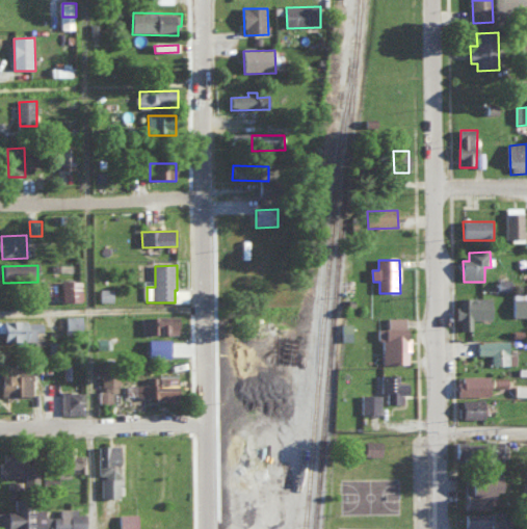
[(62,283),(62,303),(82,303),(82,283),(62,283)]
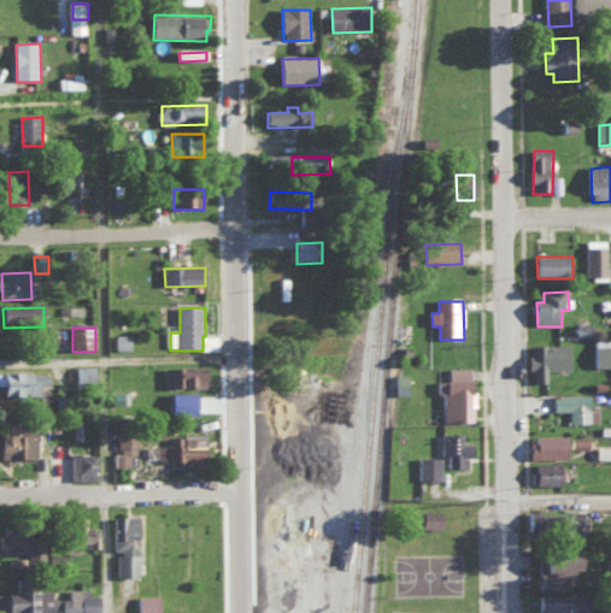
[(118,352),(133,352),(134,337),(118,336),(118,352)]
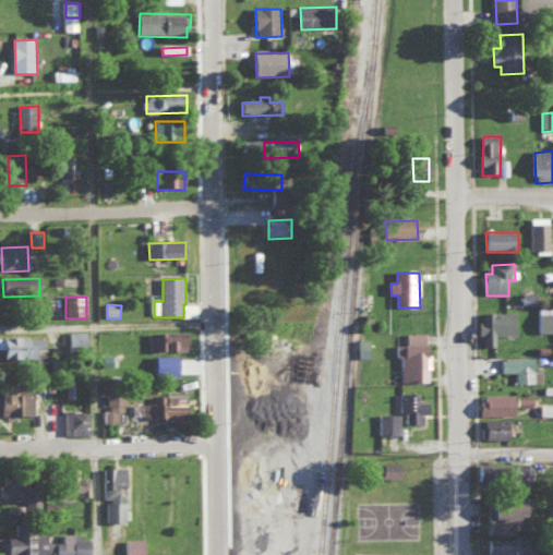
[(552,309),(540,310),(540,334),(552,333),(552,309)]
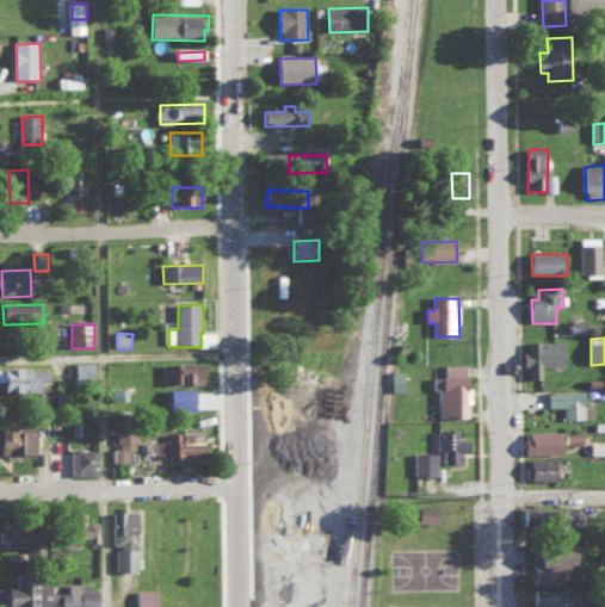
[(544,382),(543,369),(566,369),(566,344),(530,344),(530,354),(524,354),(525,369),(530,369),(531,382),(544,382)]
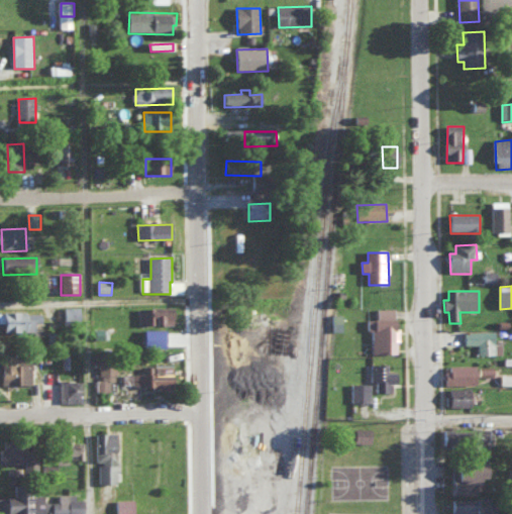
[(82,308),(66,309),(66,325),(83,325),(82,308)]
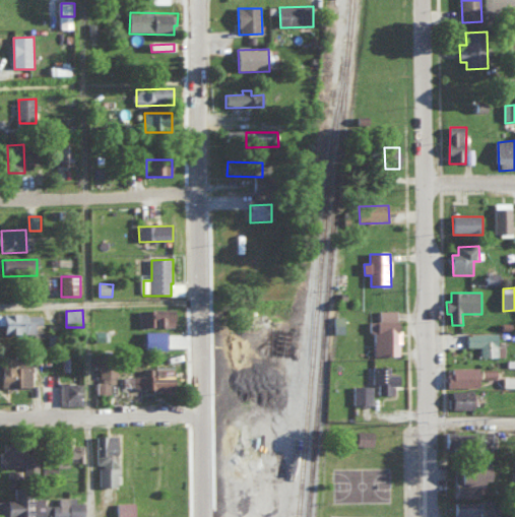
[(174,311),(140,312),(140,329),(174,328),(174,311)]
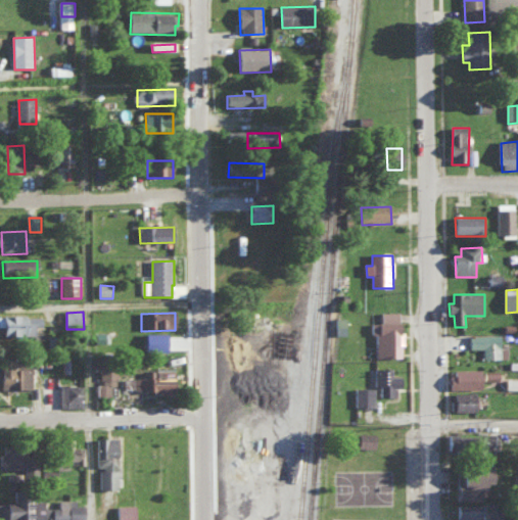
[(403,314),(382,314),(383,325),(373,325),(373,336),(377,336),(378,360),(404,360),(403,314)]
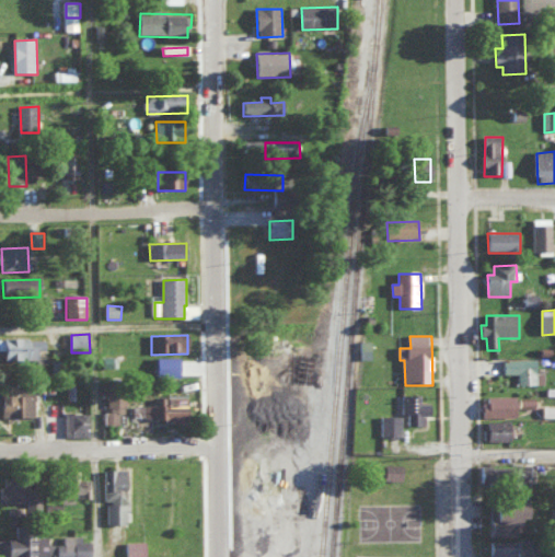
[(2,341),(3,362),(41,361),(41,351),(47,351),(47,340),(2,341)]
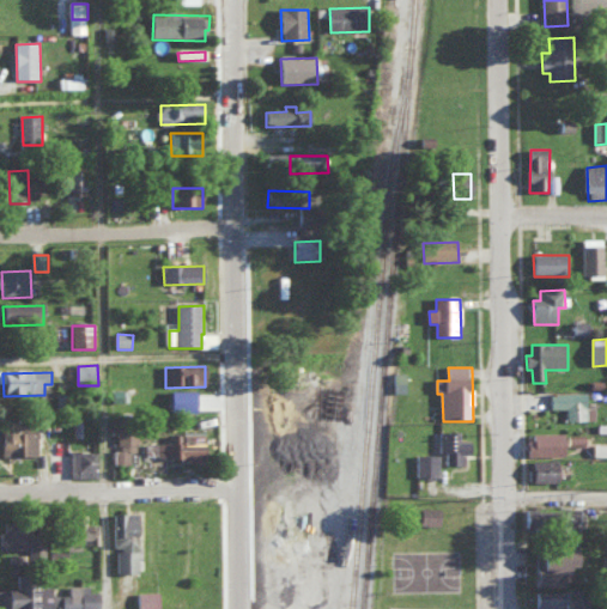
[(199,393),(171,393),(173,415),(199,414),(199,393)]
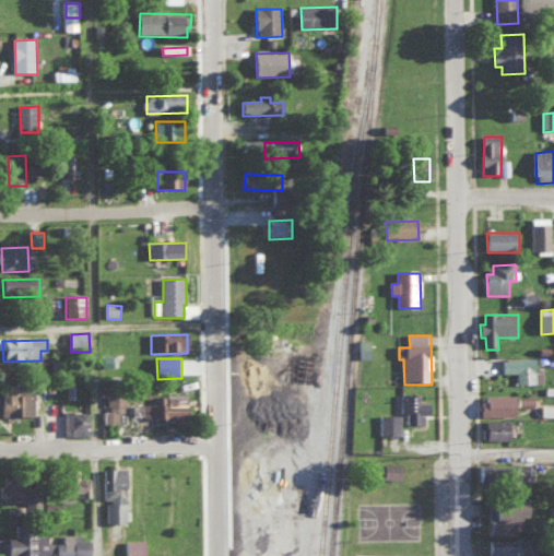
[(538,359),(504,361),(505,375),(519,375),(519,386),(545,386),(544,373),(538,373),(538,359)]
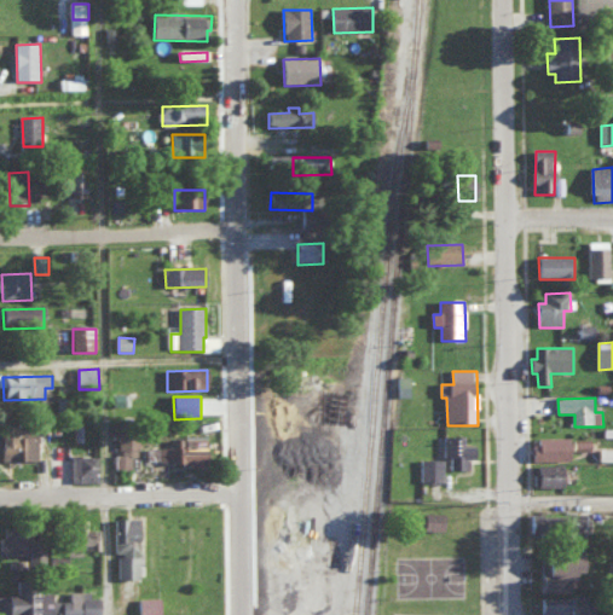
[(40,462),(40,437),(18,437),(17,428),(1,428),(3,463),(40,462)]
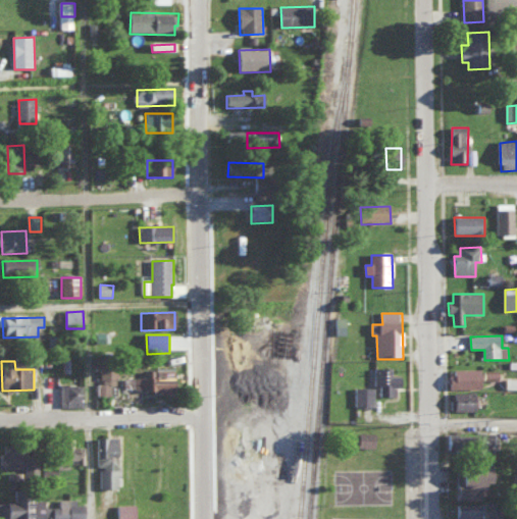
[(393,369),(376,369),(376,387),(381,387),(381,398),(398,398),(398,390),(402,390),(402,377),(393,377),(393,369)]
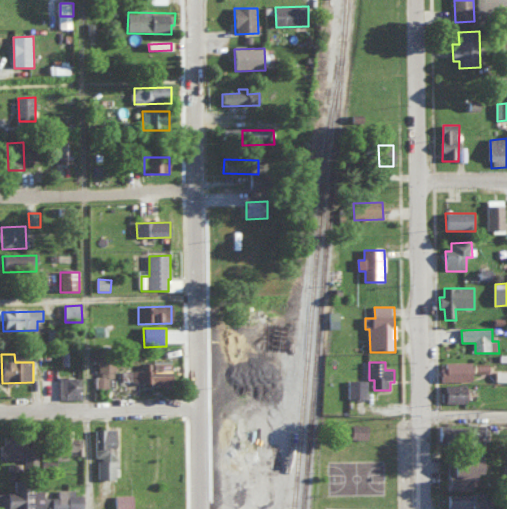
[(98,389),(110,390),(110,378),(117,378),(118,365),(99,364),(98,389)]
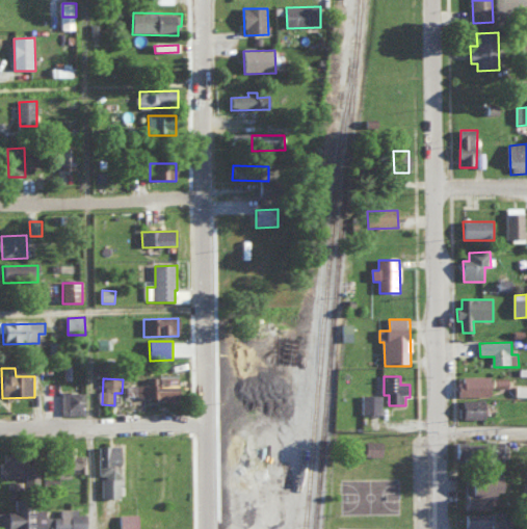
[(178,378),(149,378),(149,387),(140,387),(140,402),(178,401),(178,378)]
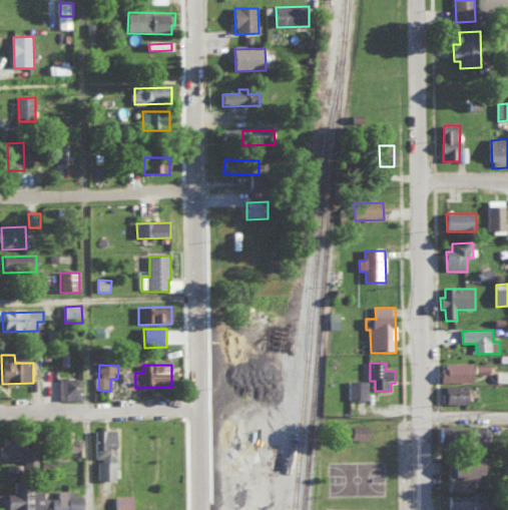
[(473,365),(442,366),(442,384),(474,384),(473,365)]
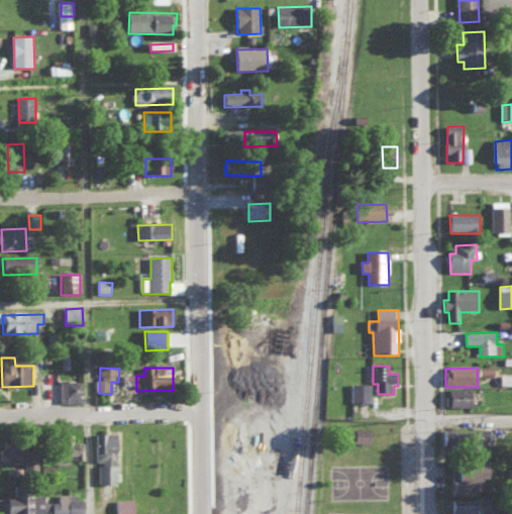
[(511,378),(503,377),(502,387),(511,387),(511,378)]
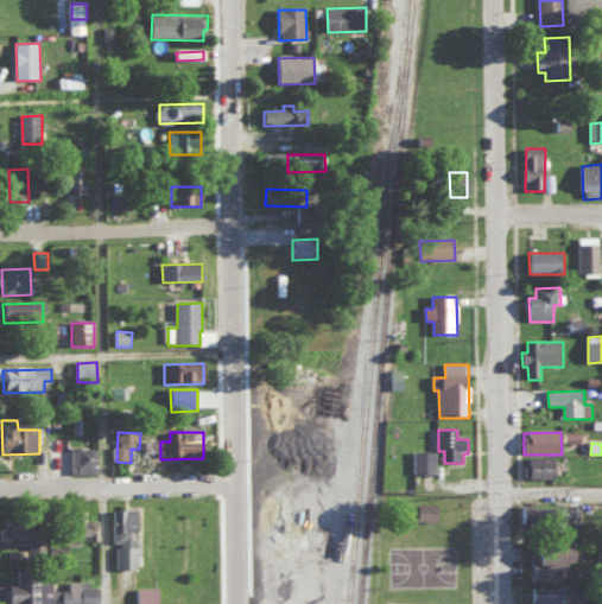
[(99,475),(97,450),(73,450),(74,476),(99,475)]
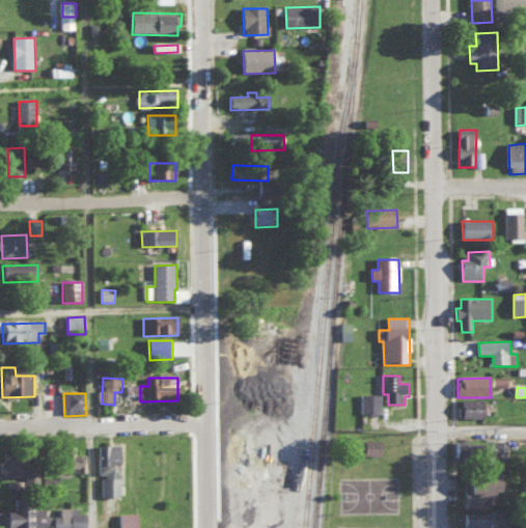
[(381,415),(382,396),(363,396),(363,415),(381,415)]
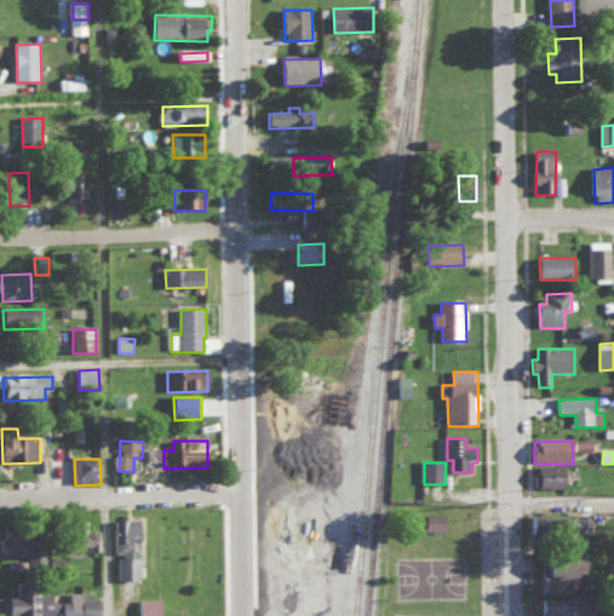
[(566,468),(541,467),(540,489),(566,490),(566,468)]
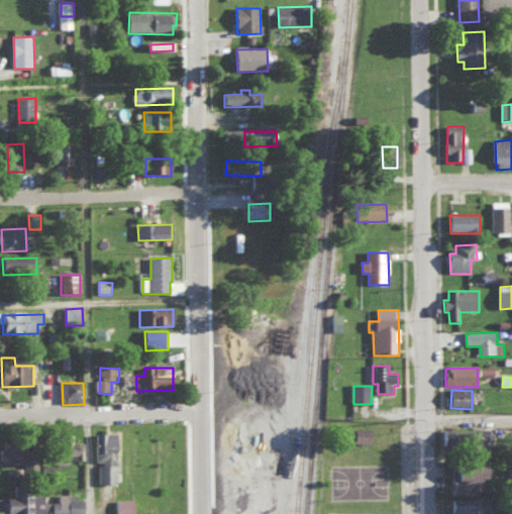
[(373,430),(356,430),(355,444),(373,445),(373,430)]
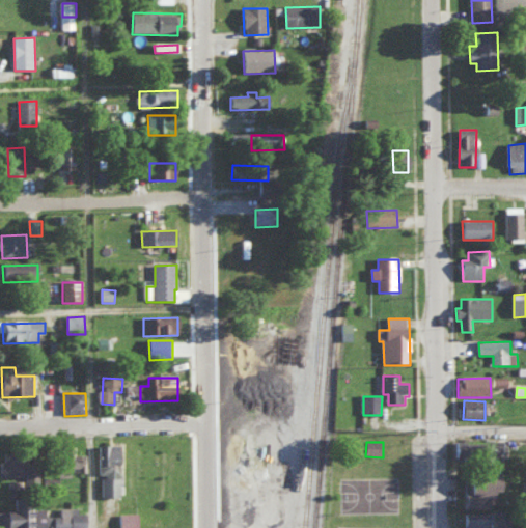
[(482,446),(482,457),(504,456),(504,445),(482,446)]
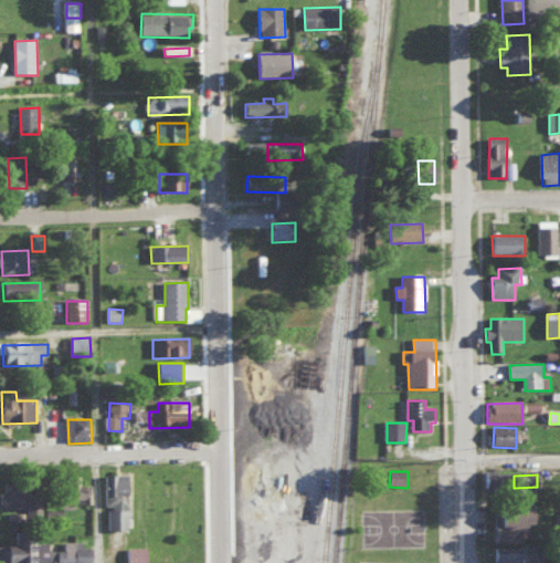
[(109,509),(109,531),(130,531),(129,477),(106,477),(107,509),(109,509)]
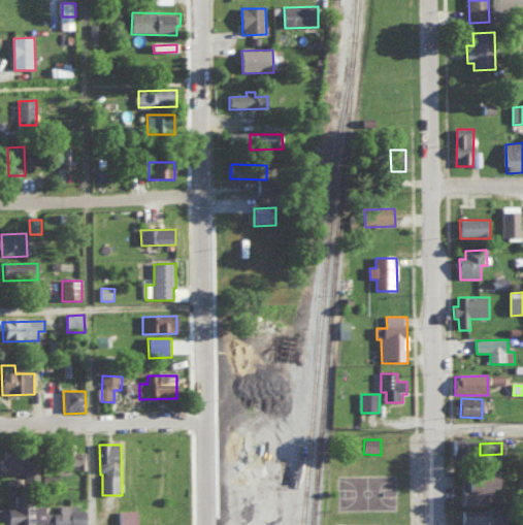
[(73,476),(73,471),(88,470),(88,454),(76,454),(76,446),(60,447),(61,477),(73,476)]
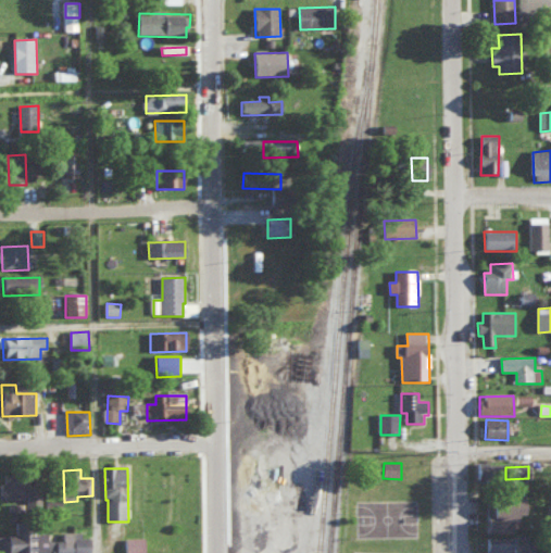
[(25,476),(14,475),(14,486),(0,485),(0,494),(0,500),(24,502),(25,476)]
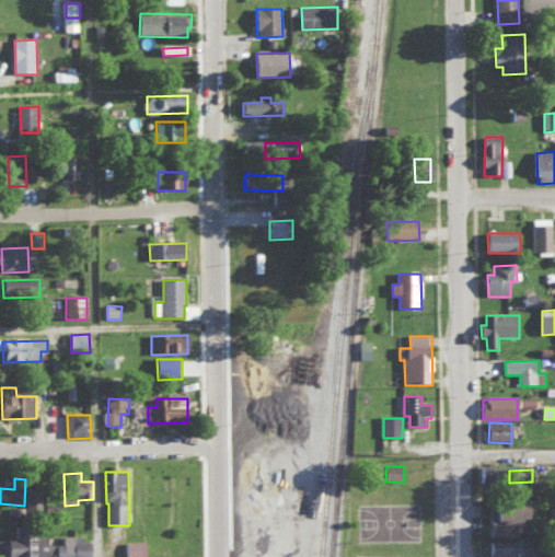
[(527,500),(492,500),(492,538),(527,538),(527,500)]
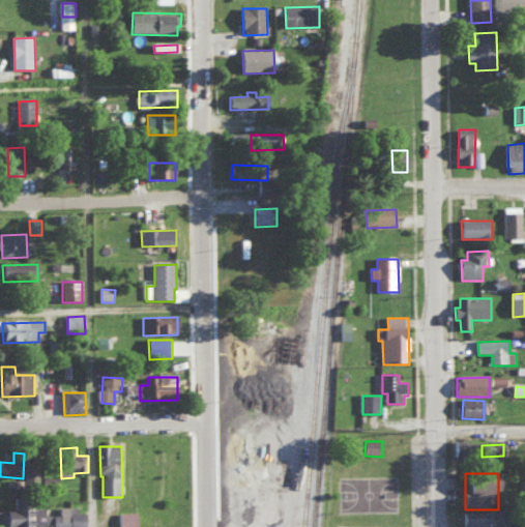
[(48,508),(35,509),(35,526),(49,526),(48,508)]
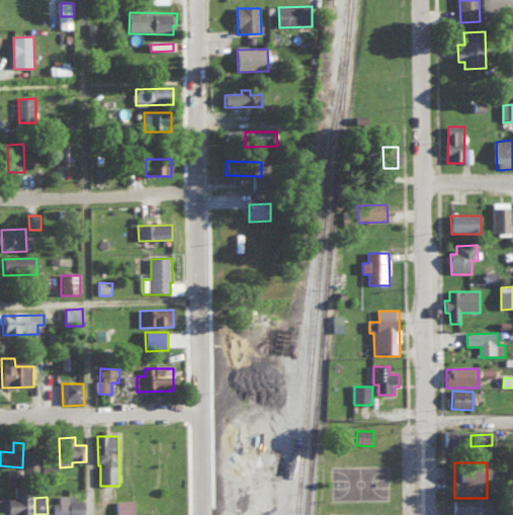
[(0,498),(0,514),(30,514),(31,499),(0,498)]
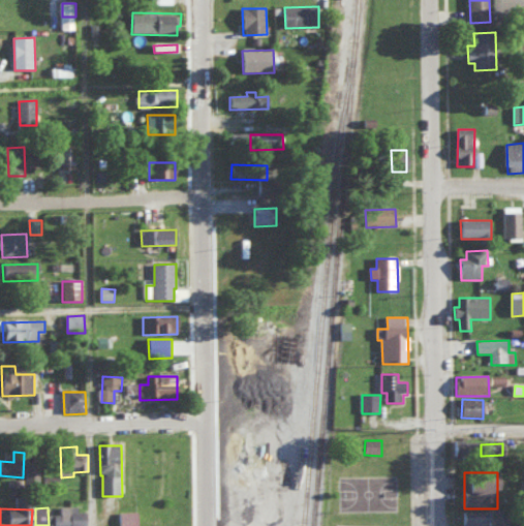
[(87,508),(62,509),(62,516),(55,516),(54,525),(87,525),(87,508)]
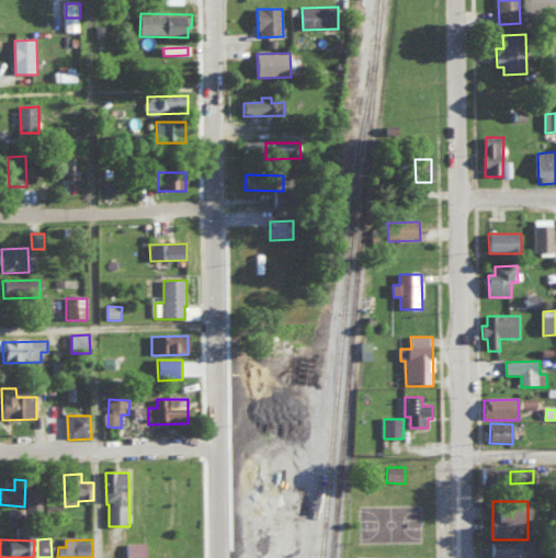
[(492,544),(492,557),(529,557),(529,543),(492,544)]
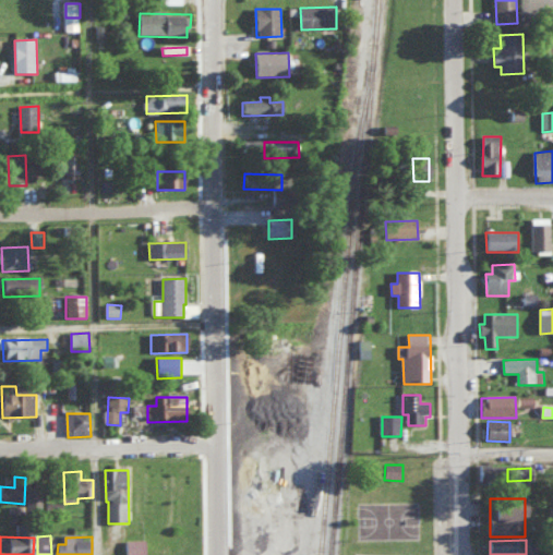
[(146,554),(146,542),(128,542),(128,554),(146,554)]
